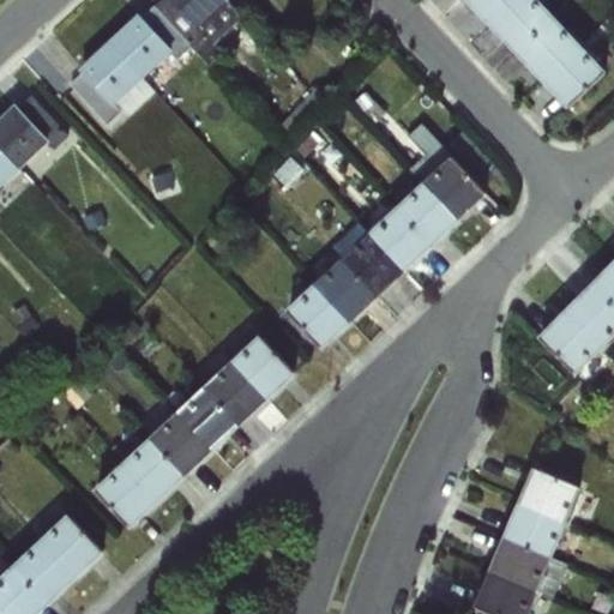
[(170,0),(161,0),(155,6),(202,56),(216,43),(200,26),(198,29),(170,0)]
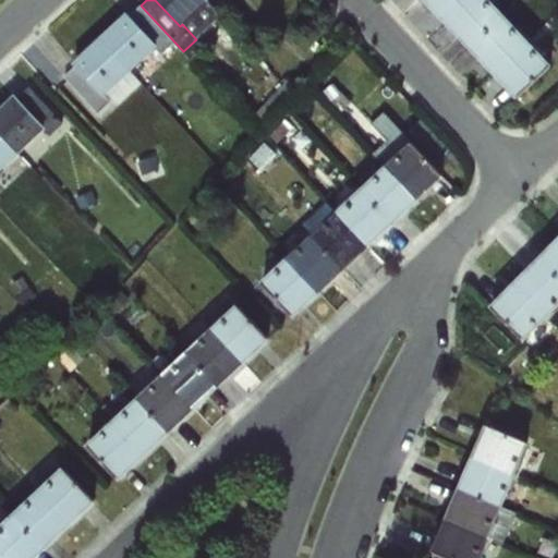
[(207,0),(155,0),(180,26),(182,24),(207,0)]
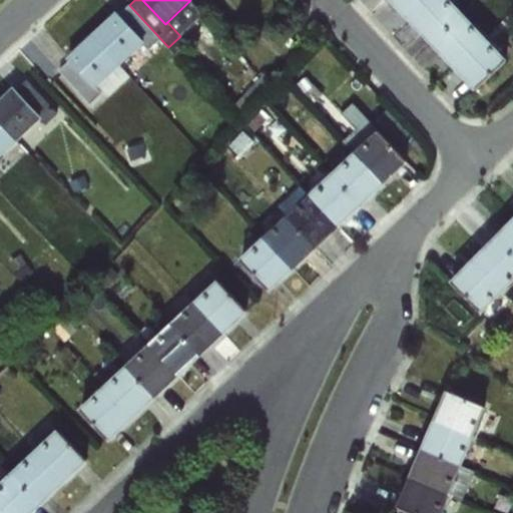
[(193,0),(190,0),(167,22),(180,36),(203,14),(193,0)]
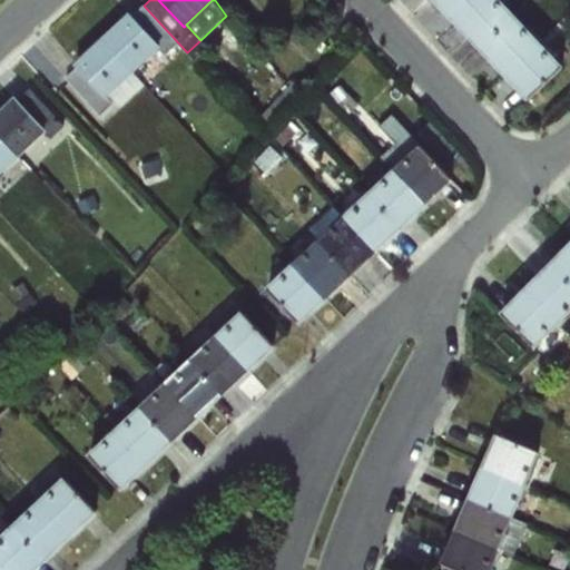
[(433,0),(457,25),(481,0),(433,0)]
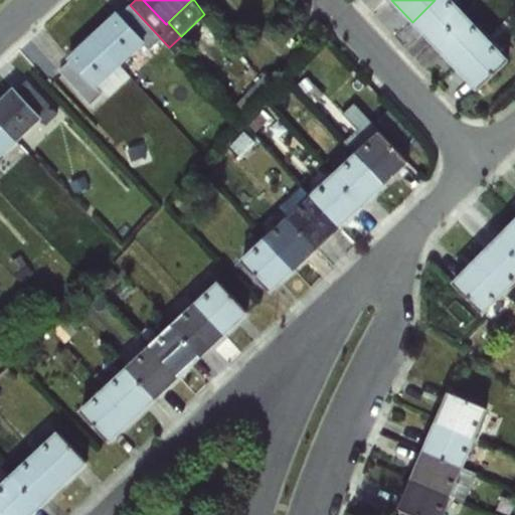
[(453,0),(435,0),(412,22),(434,44),(466,14),(453,0)]
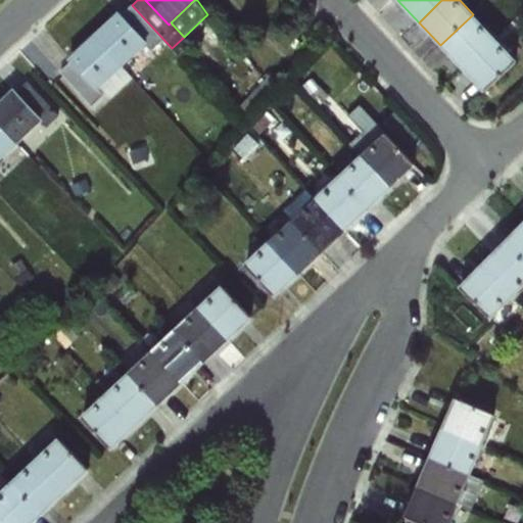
[(132,5),(122,15),(148,44),(146,46),(159,60),(172,48),(132,5)]
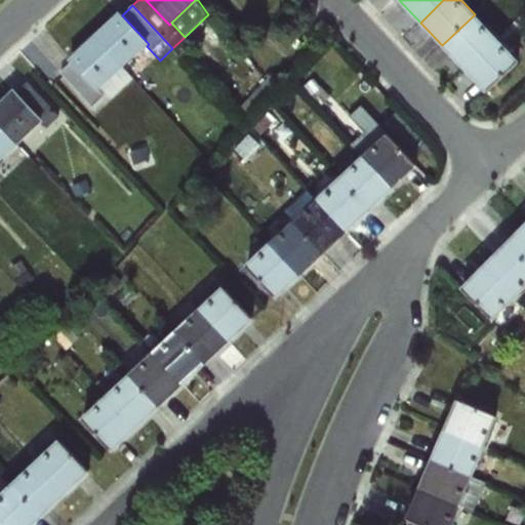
[(119,12),(91,37),(122,70),(147,46),(149,44),(122,15),(119,12)]
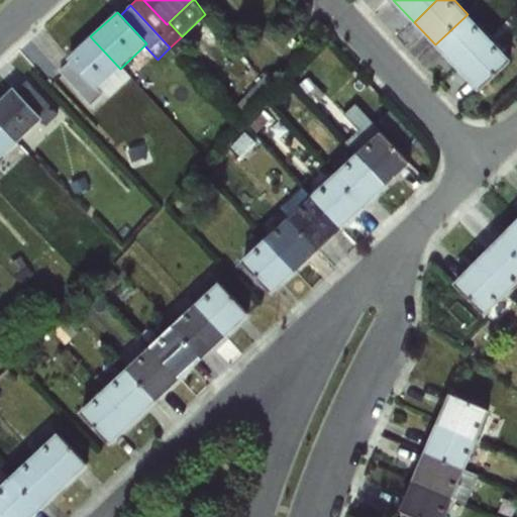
[(468,14),(435,44),(455,67),(488,35),(468,14)]
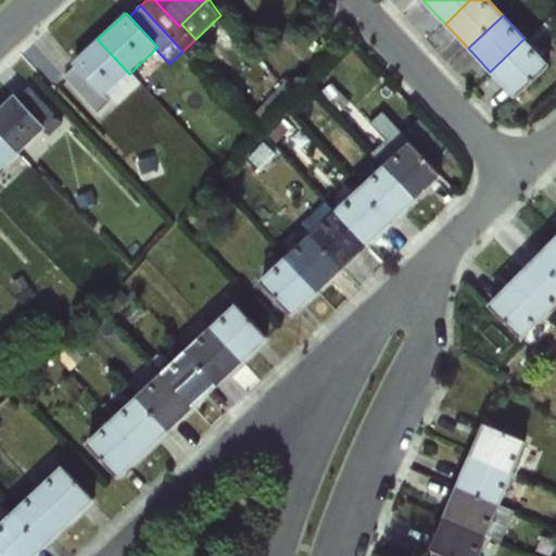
[(312,37),(305,42),(313,52),(319,46),(312,37)]
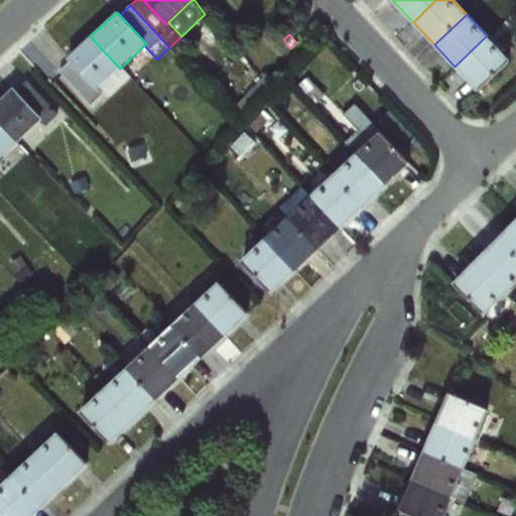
[(487,35),(455,67),(478,92),(511,60),(487,35)]
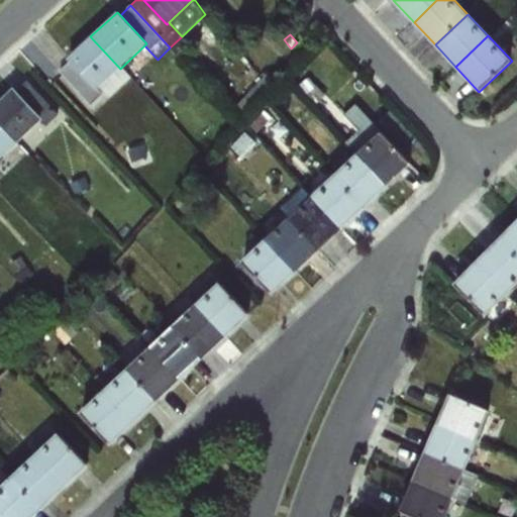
[(120,69),(90,36),(67,59),(70,62),(96,90),(98,89),(120,69)]
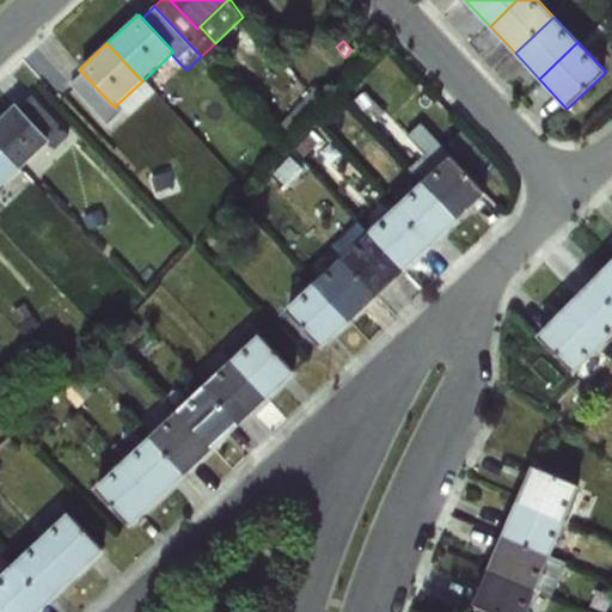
[(114,106),(83,73),(71,85),(108,124),(122,111),(116,105),(114,106)]
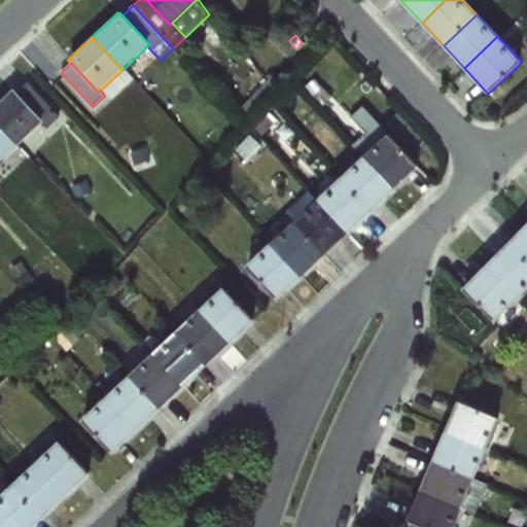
[(123,70),(100,91),(105,96),(109,100),(134,77),(123,70)]
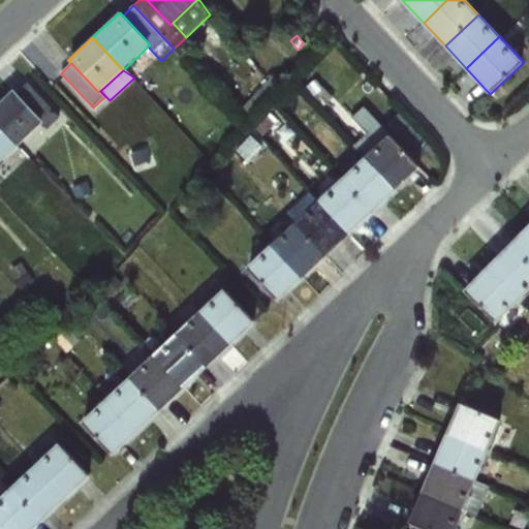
[(28,83),(17,93),(43,122),(42,124),(48,129),(60,117),(28,83)]
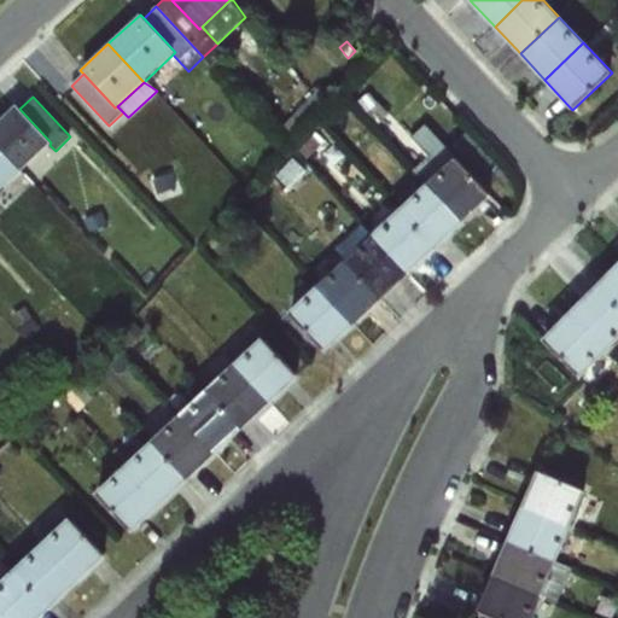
[(312,100),(301,114),(312,123),(322,110),(312,100)]
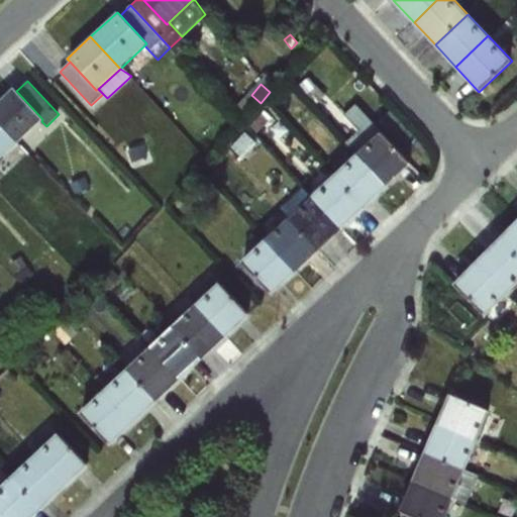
[(13,88),(0,100),(0,126),(16,144),(41,121),(42,119),(16,91),(13,88)]
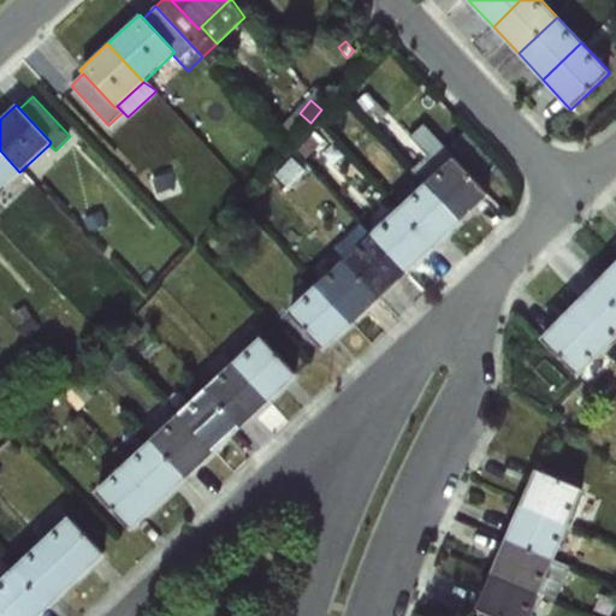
[(290,120),(277,132),(289,147),(303,135),(290,120)]
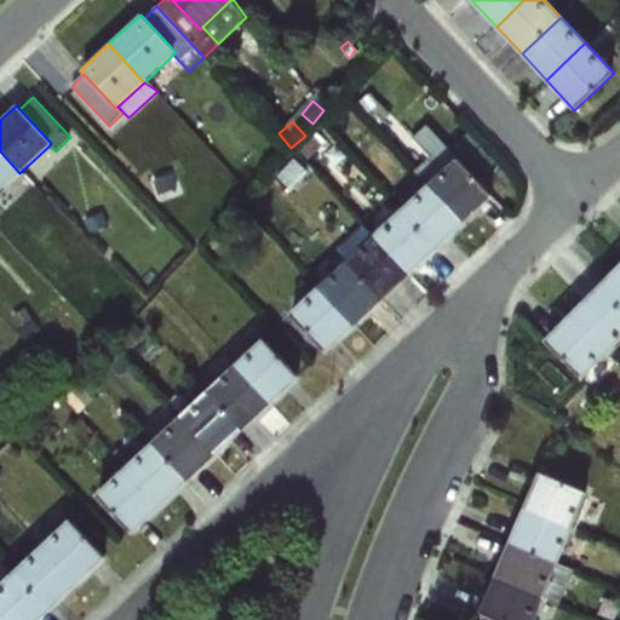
[(429,184),(457,159),(426,125),(413,138),(430,158),(417,170),(429,184)]
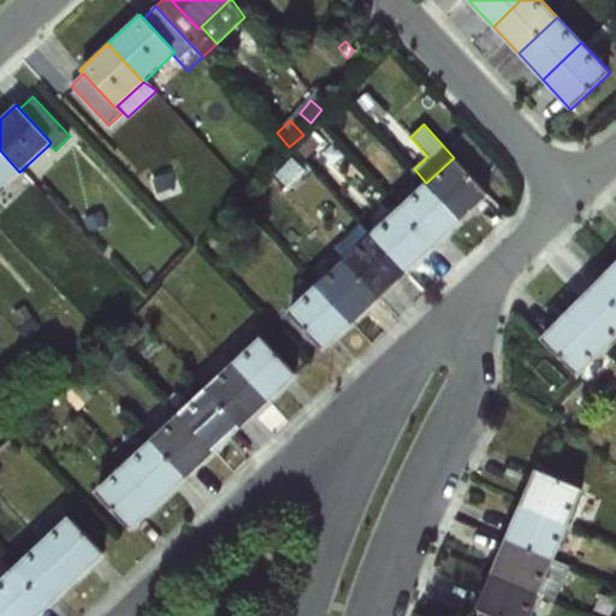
[(235,135),(214,142),(218,154),(238,147),(235,135)]
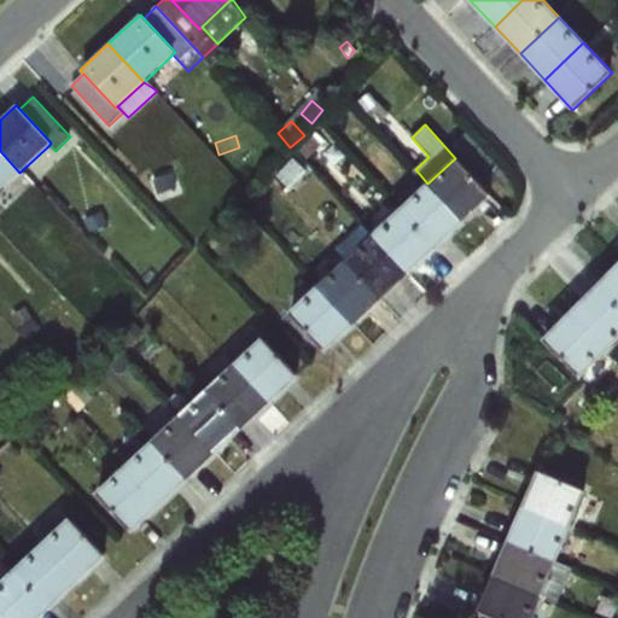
[(0,190),(19,173),(0,151),(0,190)]
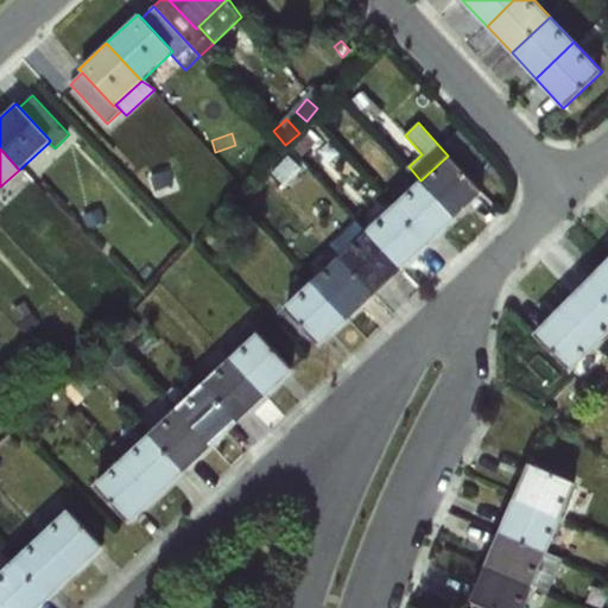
[(448,156),(420,181),(456,220),(483,194),(448,156)]
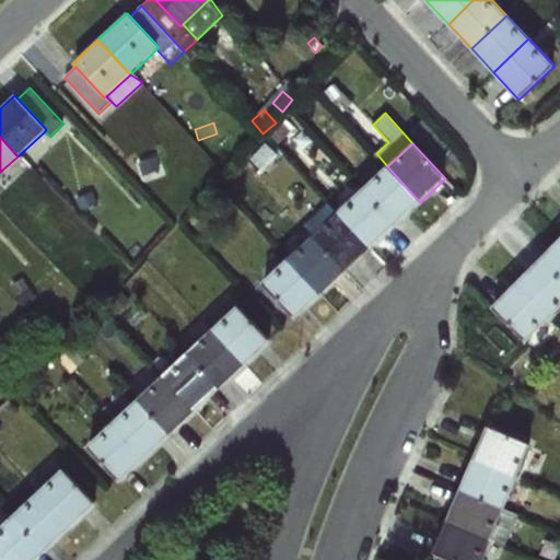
[(155,158),(139,162),(143,175),(159,171),(155,158)]
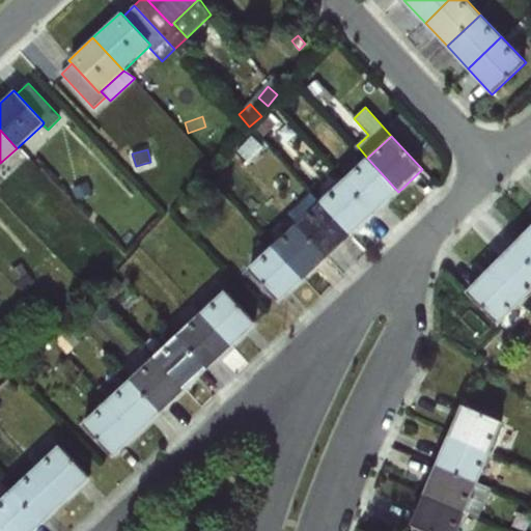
[(367,158),(343,179),(375,213),(398,192),(367,158)]
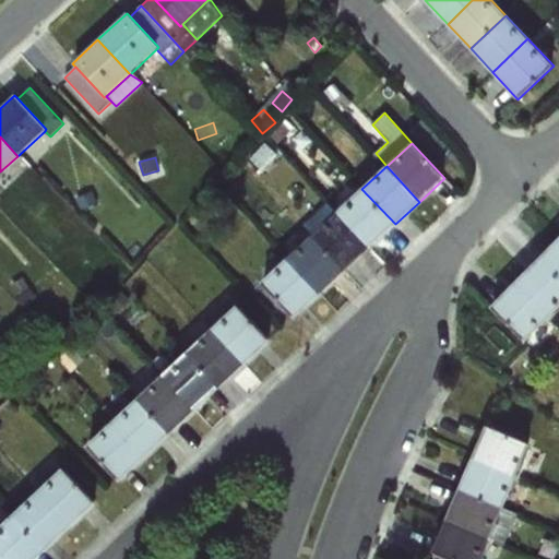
[(361,189),(336,213),(370,248),(395,224),(361,189)]
